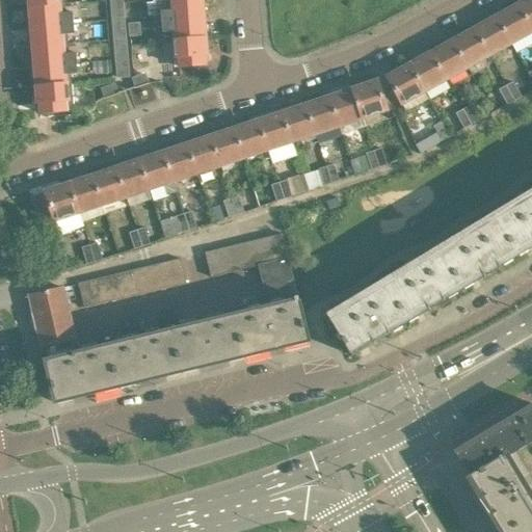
[(204,19),(202,0),(184,0),(171,1),(171,10),(160,11),(161,22),(204,19)]
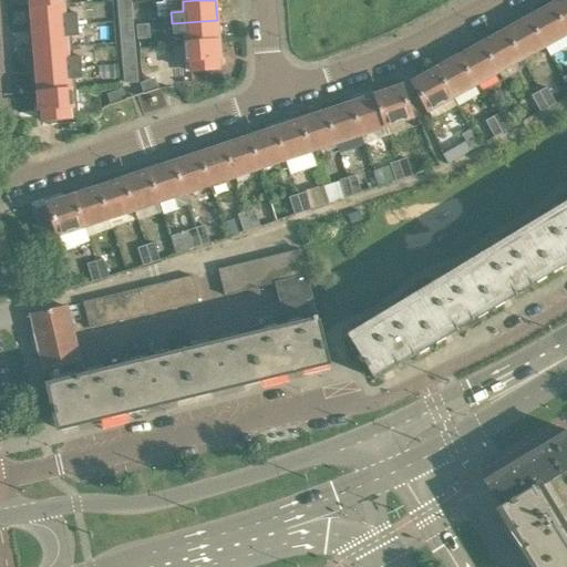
[(566,32),(566,0),(558,0),(552,4),(566,32)]
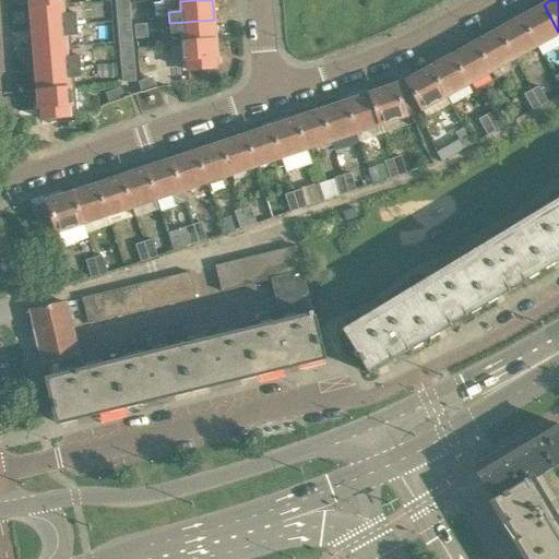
[(30,7),(32,28),(76,24),(75,13),(69,13),(68,3),(30,7)]
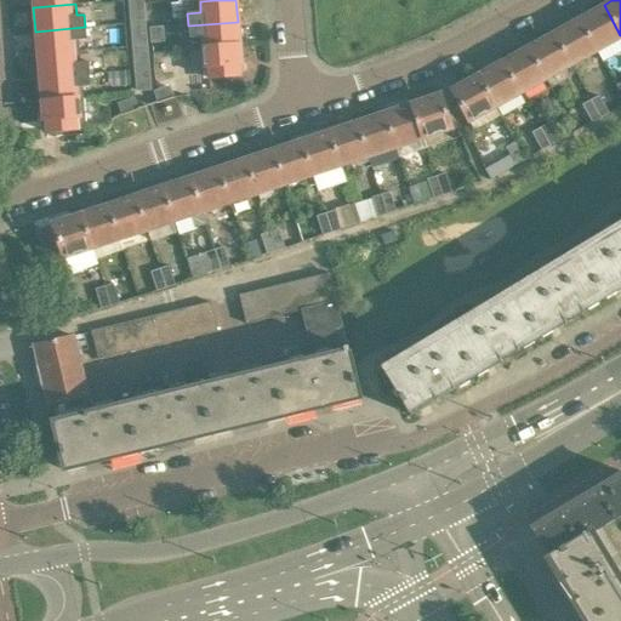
[(620,35),(604,5),(579,20),(596,51),(620,36),(620,35)]
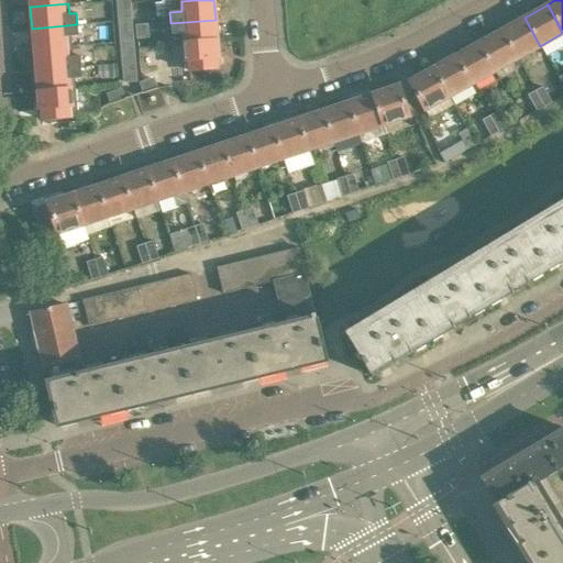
[(130,8),(118,8),(118,18),(130,17),(130,8)]
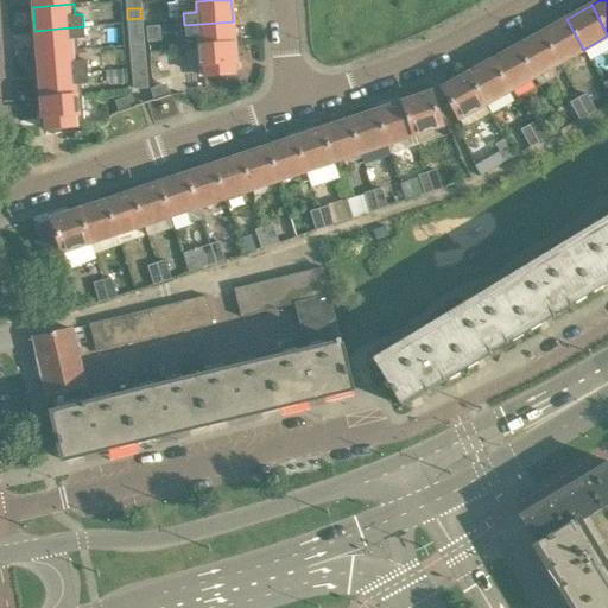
[(140,18),(127,19),(128,29),(141,27),(140,18)]
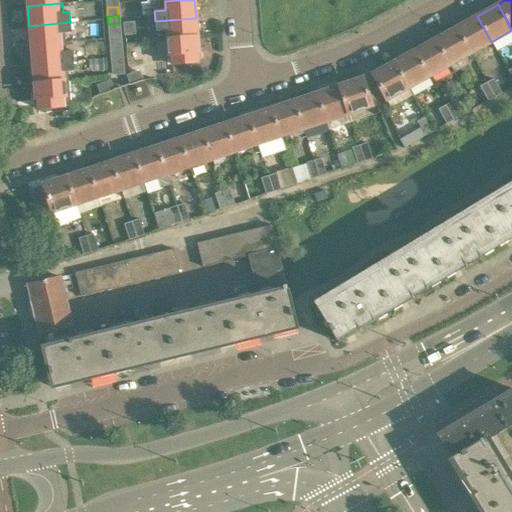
[(470,54),(491,42),(477,16),(456,27),(470,54)]
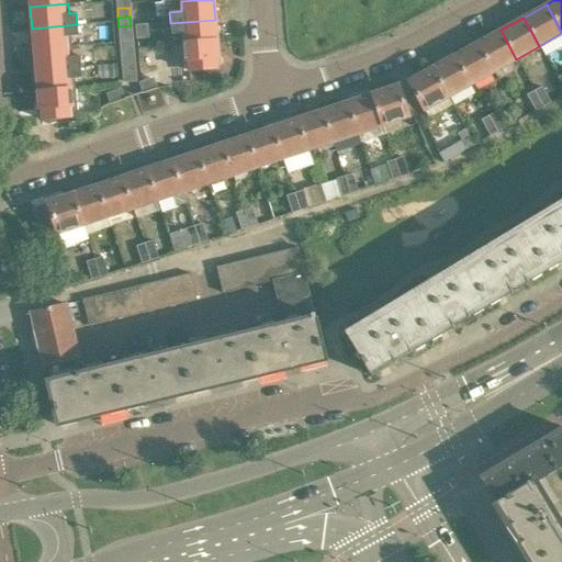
[(184,45),(184,43),(217,41),(215,20),(170,23),(171,35),(179,34),(179,45),(184,45)]
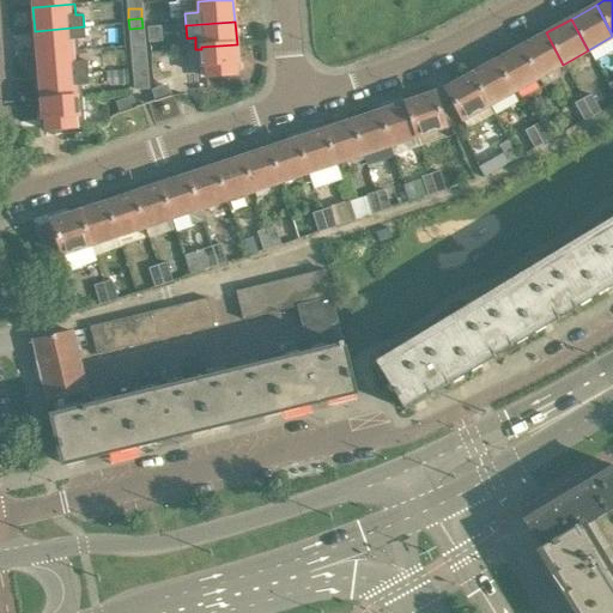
[(35,31),(37,55),(78,52),(77,41),(85,40),(84,26),(35,31)]
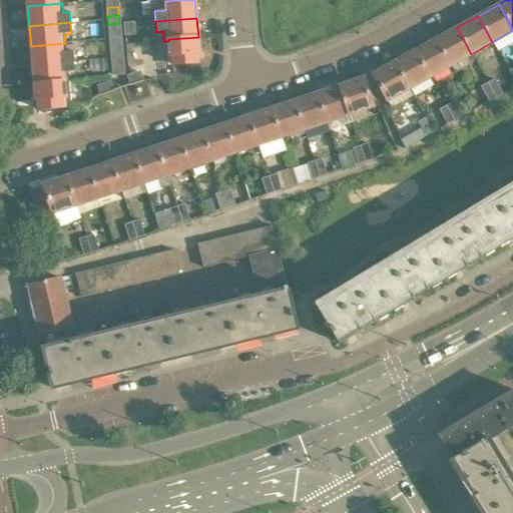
[(124,23),(125,35),(125,36),(135,35),(135,34),(146,33),(145,22),(134,23),(134,22),(124,23)]
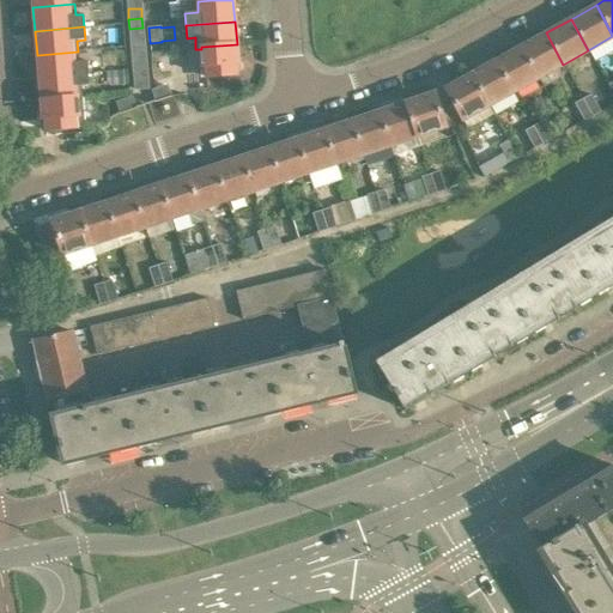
[(129,29),(131,40),(144,38),(143,28),(129,29)]
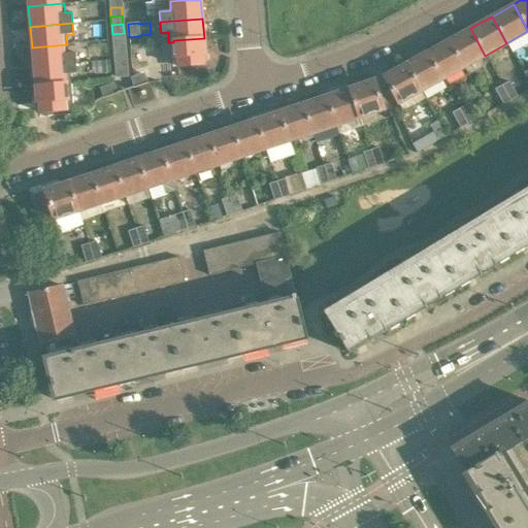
[(470,28),(449,40),(463,67),(485,56),(470,28)]
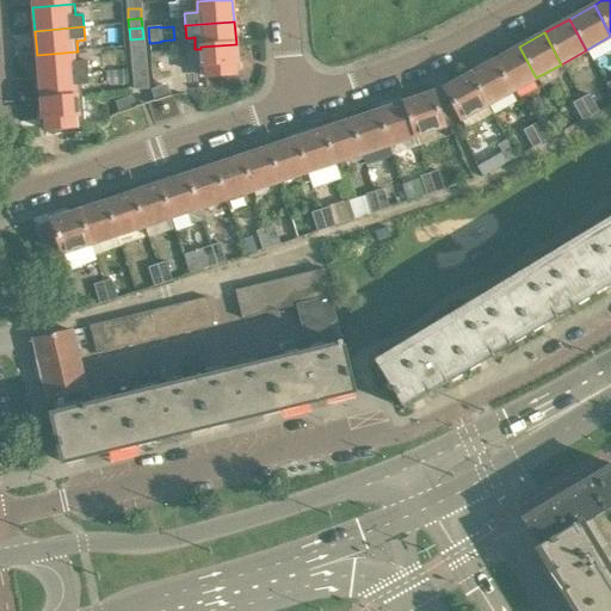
[(143,38),(130,39),(130,49),(144,48),(143,38)]
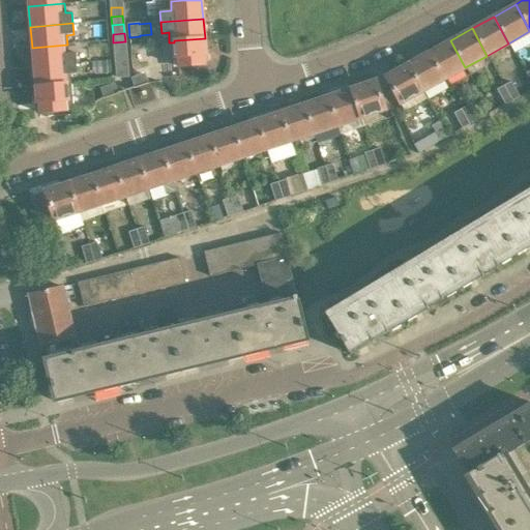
[(206,55),(205,38),(174,40),(174,42),(175,58),(177,57),(178,67),(205,65),(204,55),(206,55)]
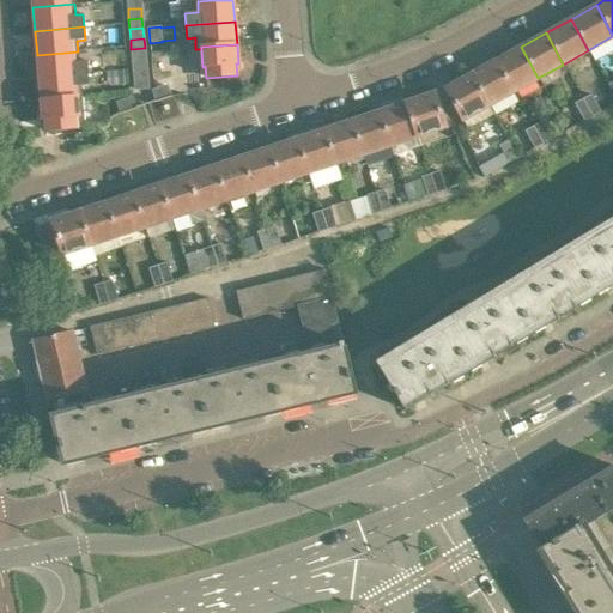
[(514,92),(538,78),(521,47),(496,60),(514,92)]
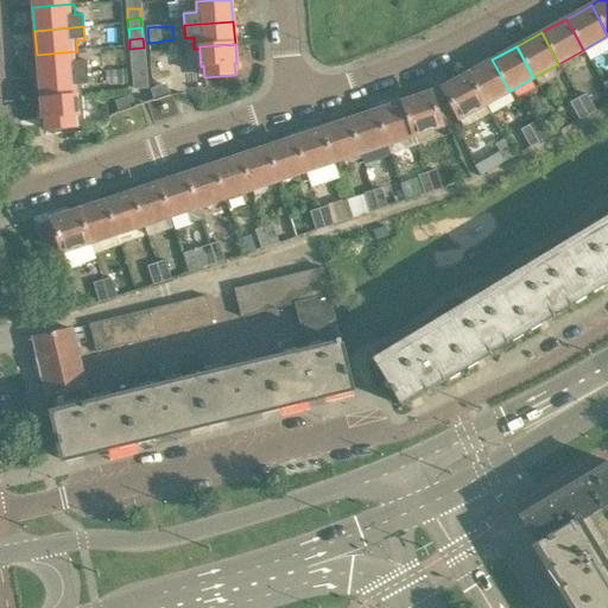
[(144,58),(144,48),(130,49),(131,58),(144,58)]
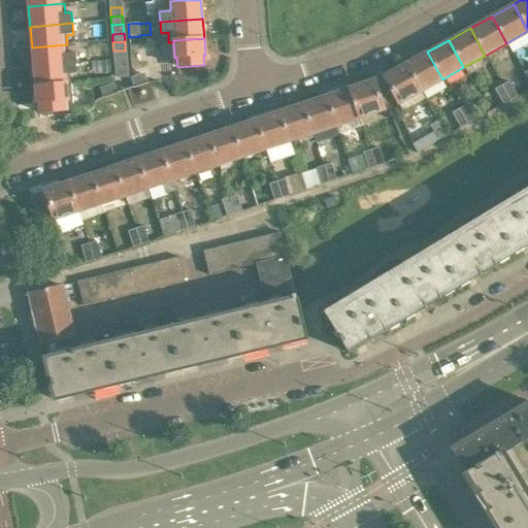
[(68,54),(67,44),(32,47),(33,67),(76,63),(75,53),(68,54)]
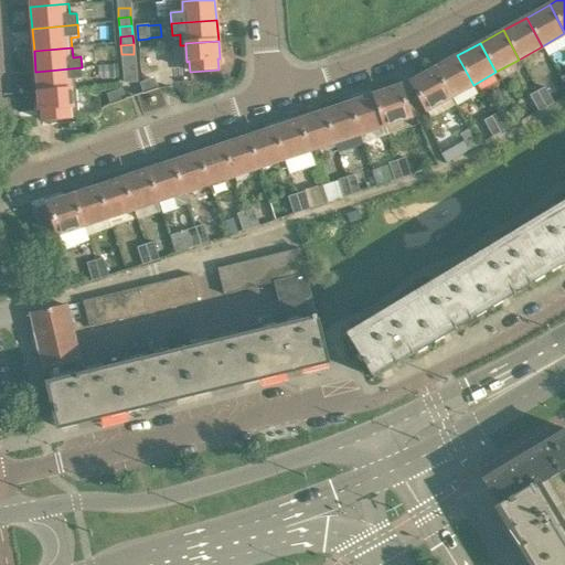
[(123,64),(135,63),(134,54),(121,54),(123,64)]
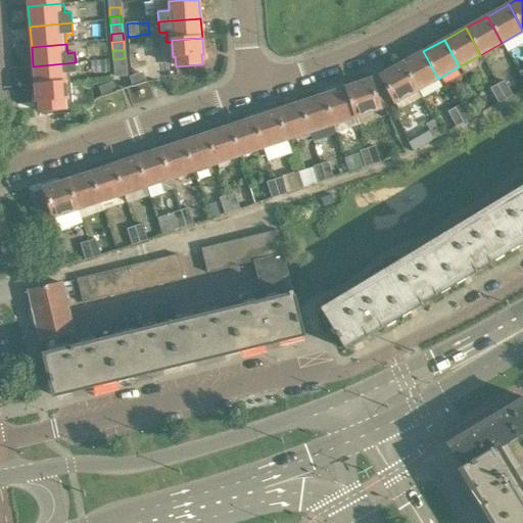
[(423,51),(401,63),(416,91),(438,79),(423,51)]
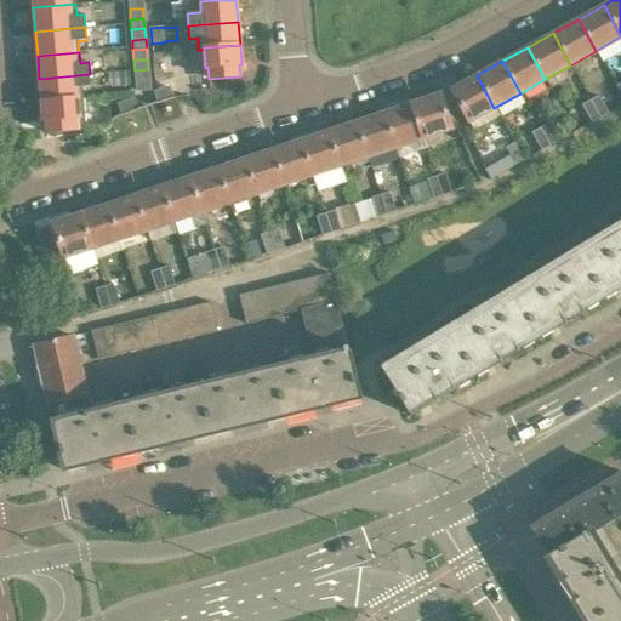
[(149,79),(148,69),(135,70),(135,80),(149,79)]
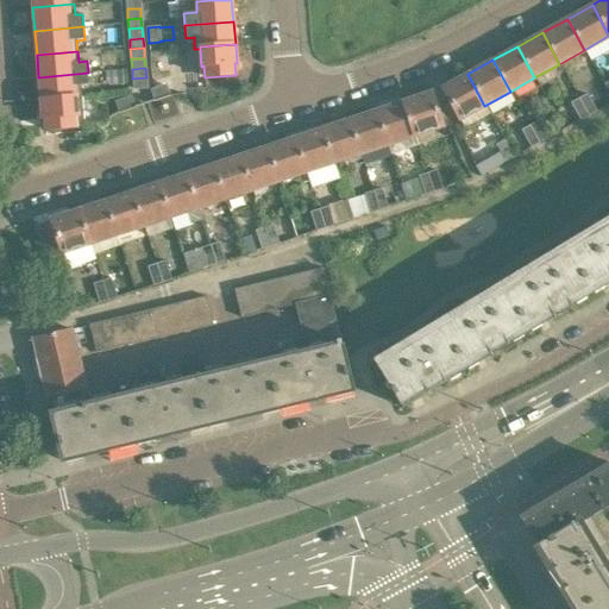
[(127,85),(126,71),(111,71),(112,86),(127,85)]
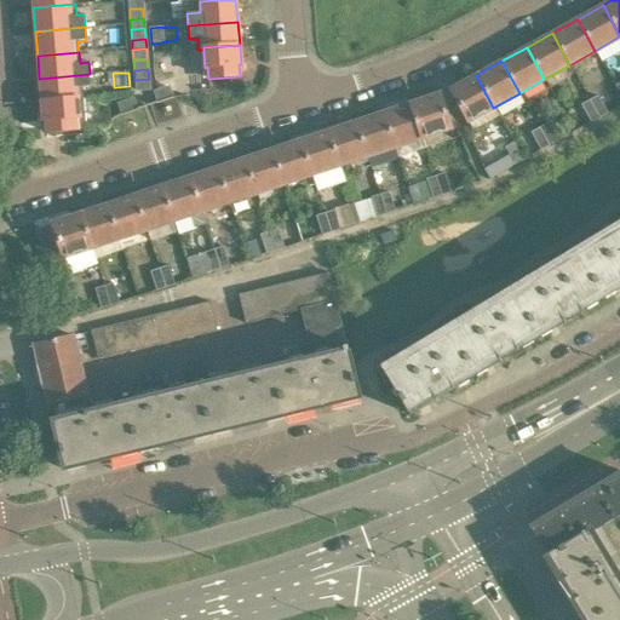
[(39,79),(41,102),(82,98),(82,87),(90,86),(90,74),(39,79)]
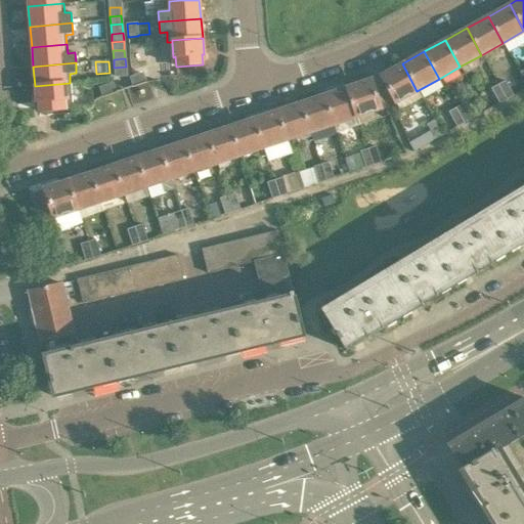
[(395,102),(417,91),(402,63),(381,76),(395,102)]
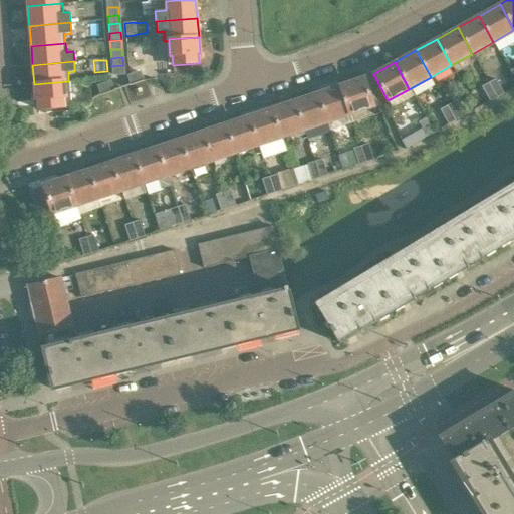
[(123,65),(111,66),(112,75),(123,74),(123,65)]
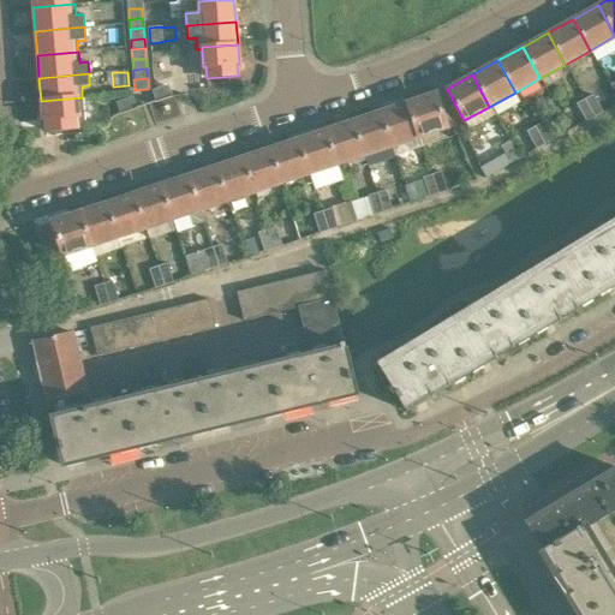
[(167,87),(153,91),(156,99),(169,95),(167,87)]
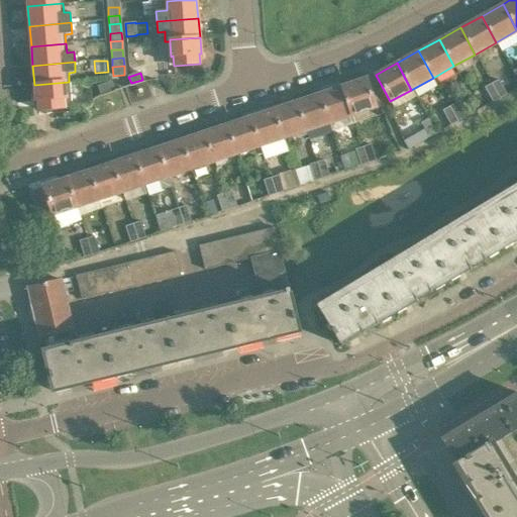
[(366,79),(342,87),(352,115),(376,108),(366,79)]
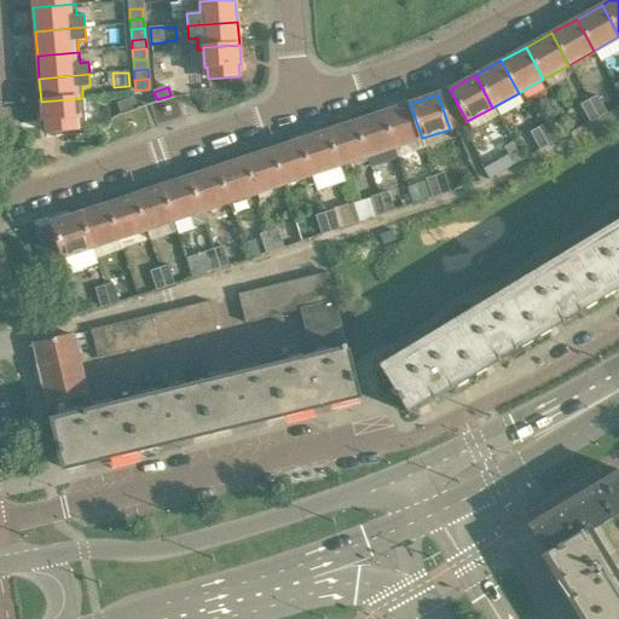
[(596,96),(588,100),(597,117),(606,113),(596,96)]
